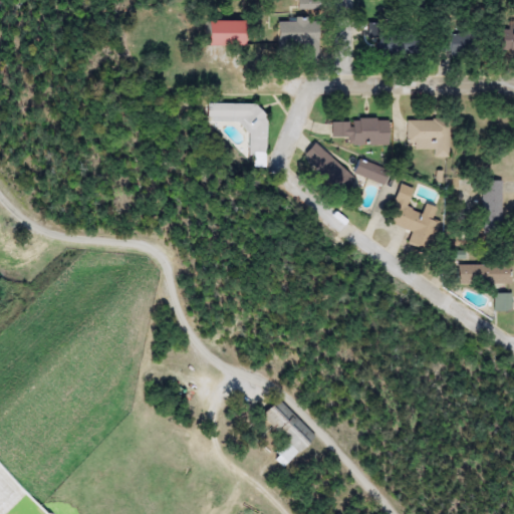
[(300,8),(300,1),(315,0),(316,8),(300,8)]
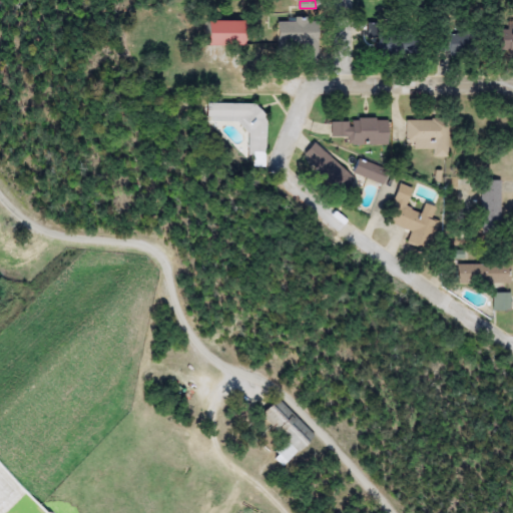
[(301,45),(278,45),(278,21),(318,21),(318,64),(301,64),(301,45)]
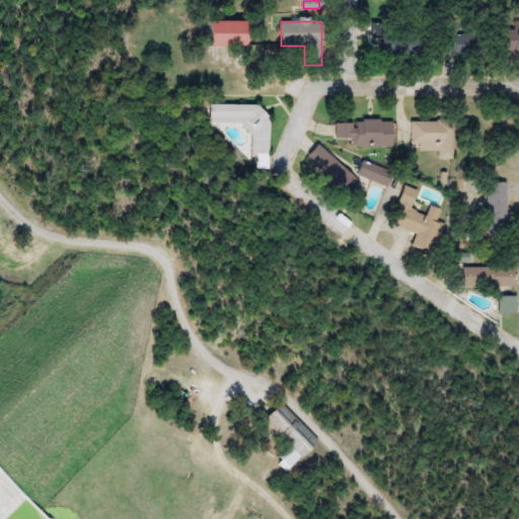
[(212,48),(212,22),(248,22),(248,48),(212,48)]
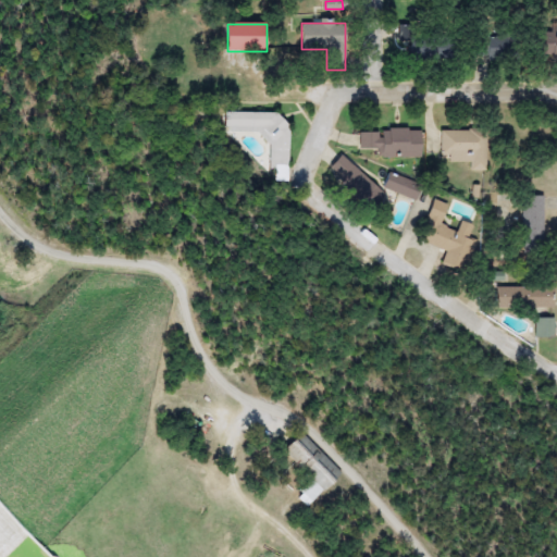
[(397,41),(397,25),(421,25),(421,37),(446,37),(446,62),(410,62),(410,41),(397,41)]
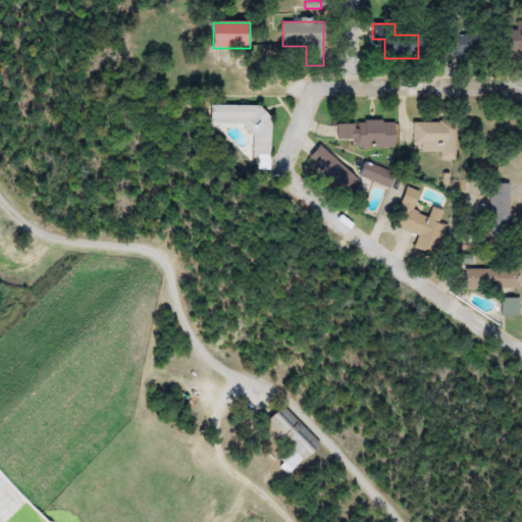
[(521,30),(521,53),(502,53),(502,31),(515,31),(515,30),(521,30)]
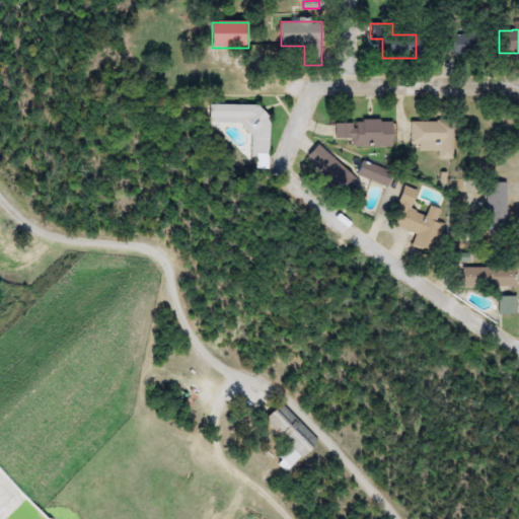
[(479,34),(479,61),(443,61),(443,34),(479,34)]
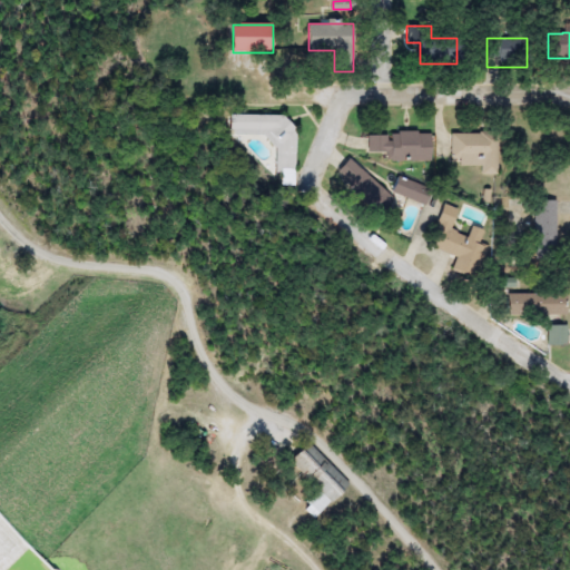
[(277,178),(278,139),(232,138),(233,117),(296,118),(295,178),(277,178)]
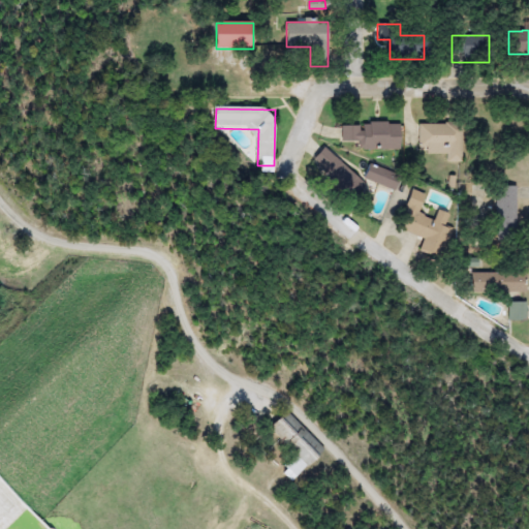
[(401,124),(401,149),(360,149),(360,143),(341,143),(341,124),(401,124)]
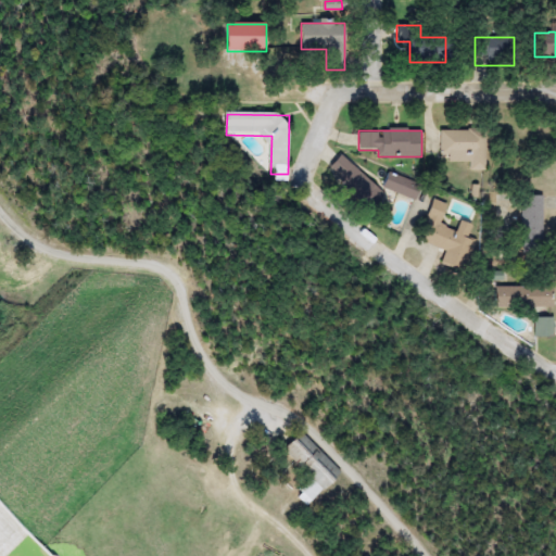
[(484,172),(469,172),(469,161),(440,161),(440,131),(484,131),(484,172)]
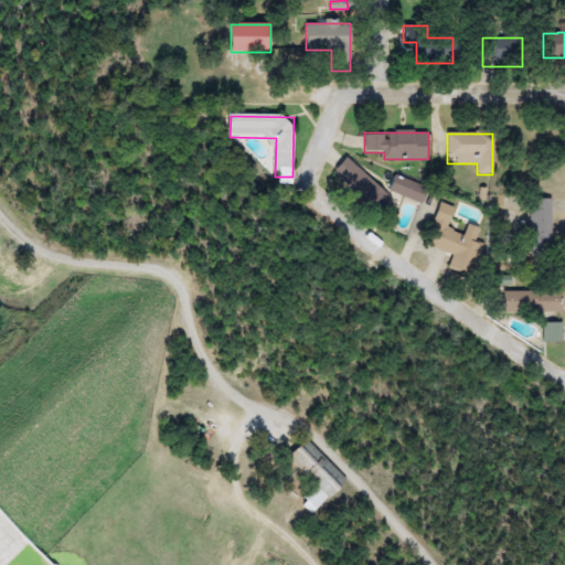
[(393,191),(384,208),(332,181),(340,164),(388,188),(396,174),(427,190),(420,205),(393,191)]
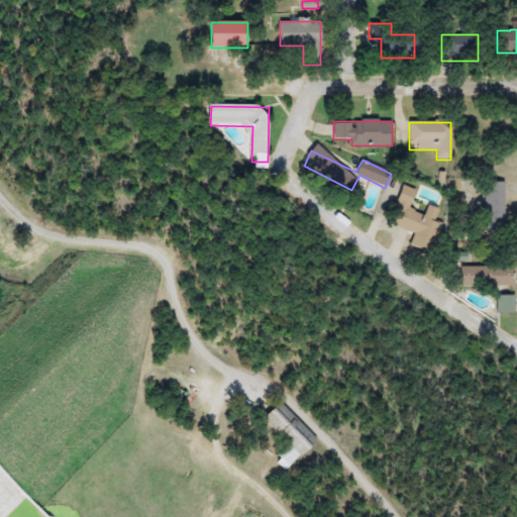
[(484,182),(504,182),(504,237),(484,237),(484,182)]
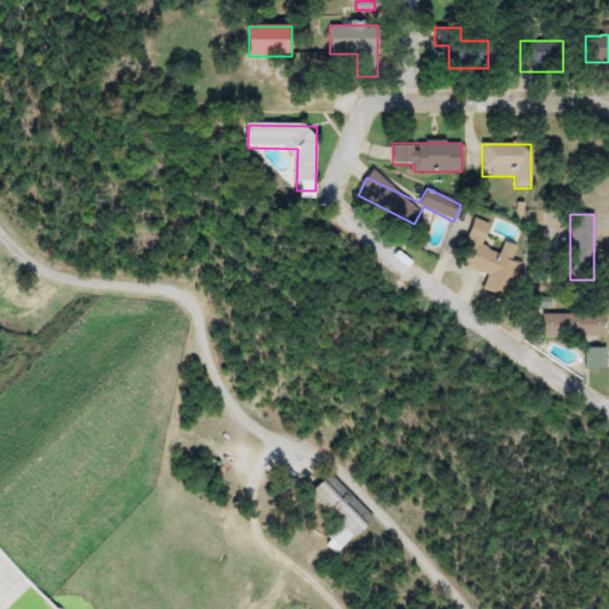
[(521,263),(514,283),(459,267),(473,217),(490,221),(483,248),(501,252),(503,243),(515,246),(512,259),(521,263)]
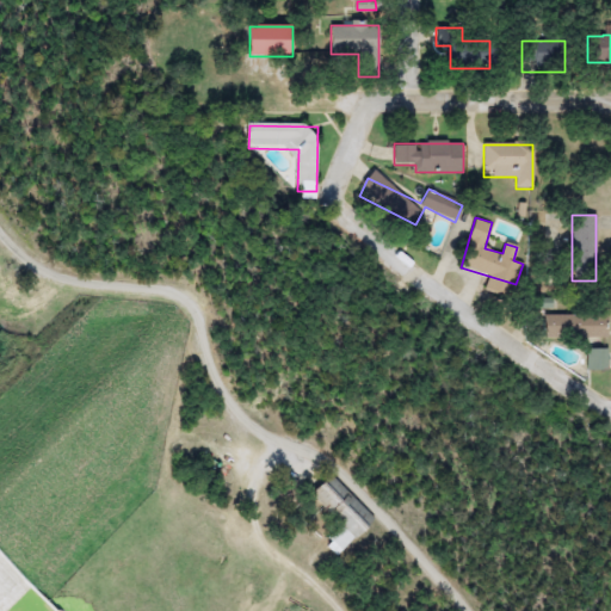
[(606,338),(545,338),(545,315),(606,315),(606,338)]
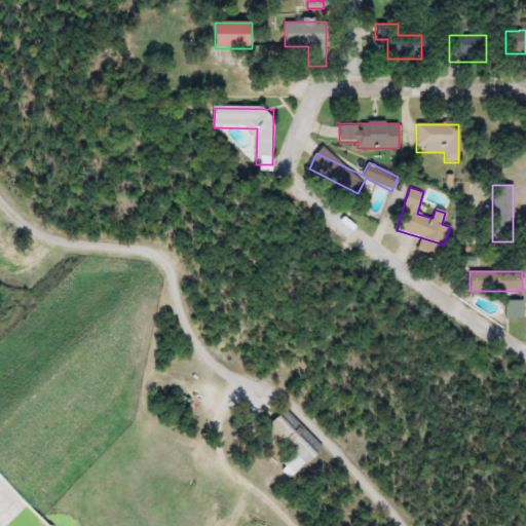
[(505,321),(505,301),(523,301),(523,321),(505,321)]
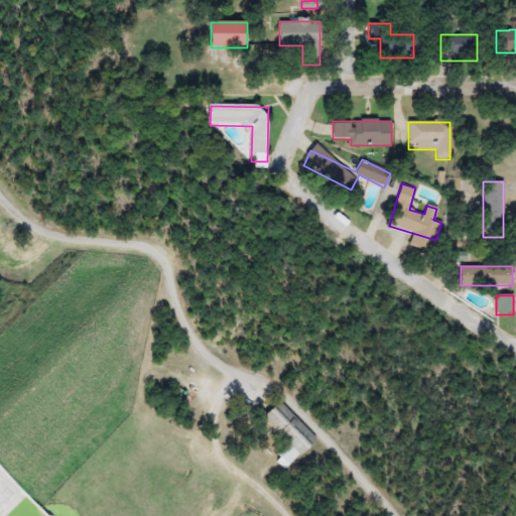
[(308,446),(284,471),(271,458),(286,442),(262,417),(272,408),(308,446)]
